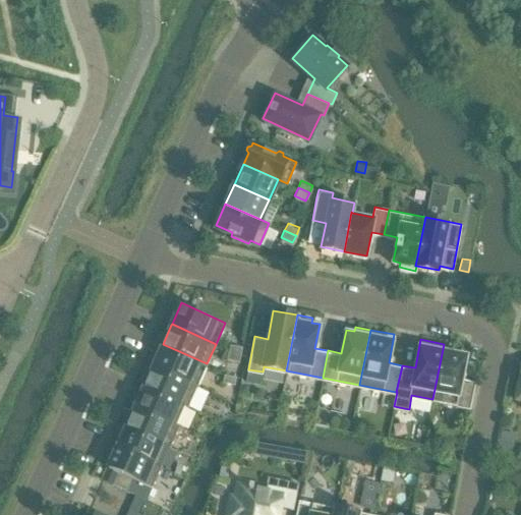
[(229,350),(240,352),(242,344),(230,342),(229,350)]
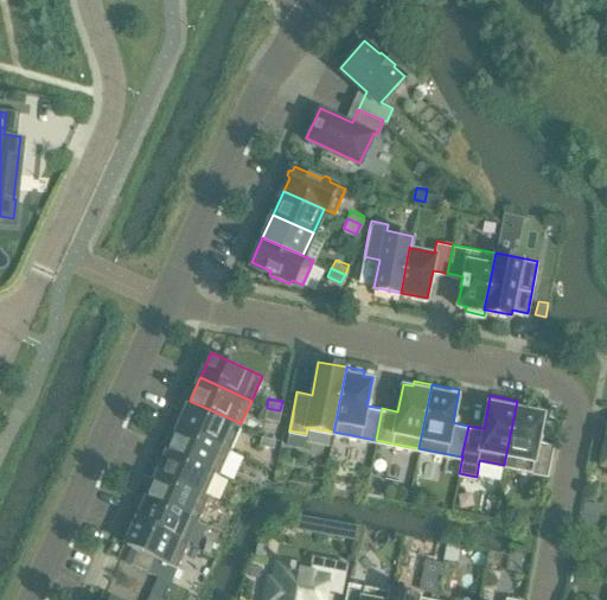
[(190,401),(179,425),(219,442),(230,447),(241,423),(230,419),(190,401)]
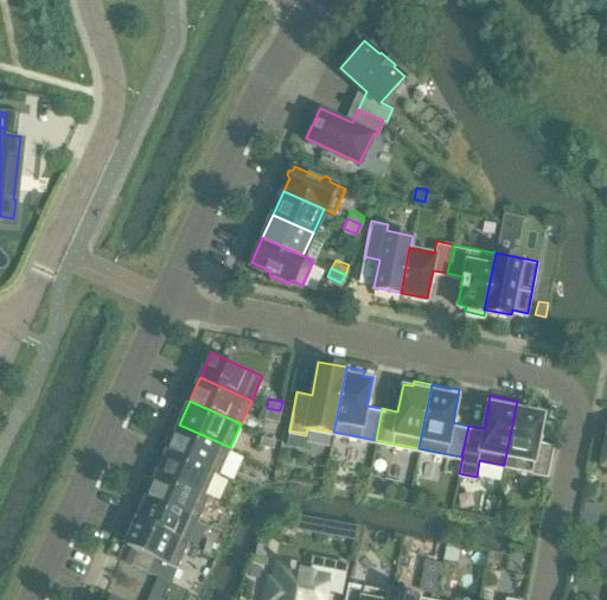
[(517,401),(504,465),(548,474),(554,442),(538,440),(545,407),(517,401)]
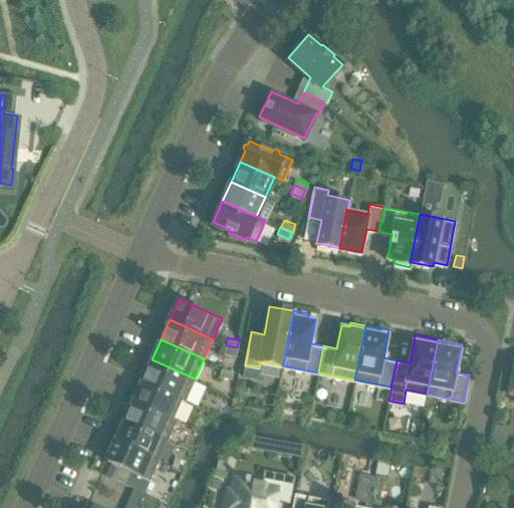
[(237,347),(226,345),(224,352),(236,354),(237,347)]
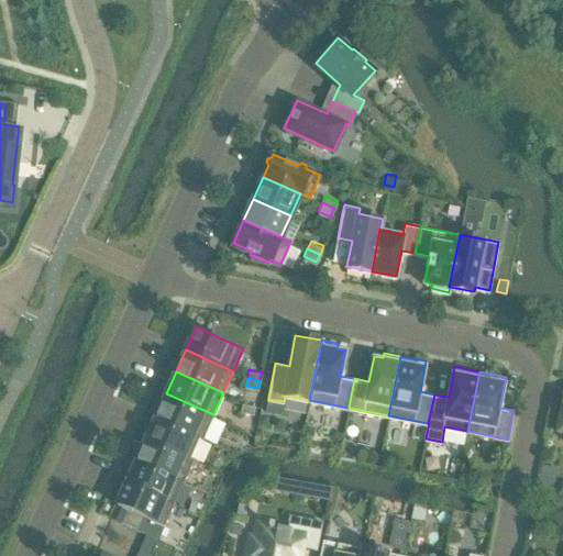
[(156,414),(200,434),(203,436),(213,414),(203,410),(166,393),(156,414)]
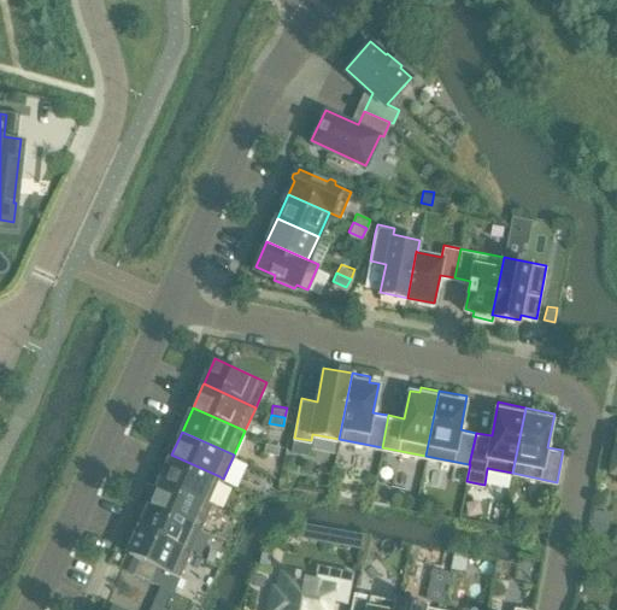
[(278,452),(280,443),(265,440),(264,450),(278,452)]
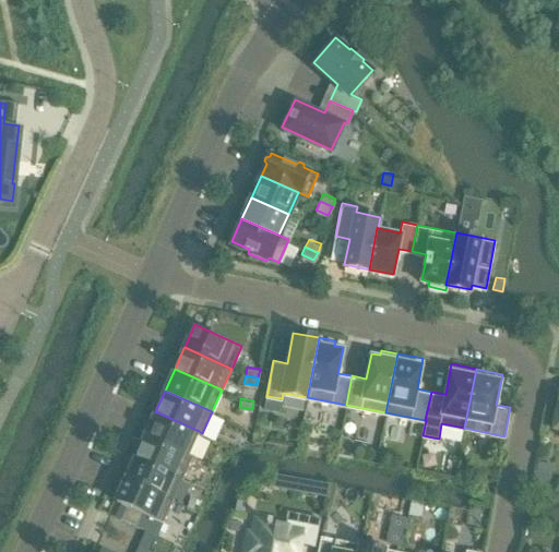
[(145,433),(189,453),(199,431),(155,411),(145,433)]
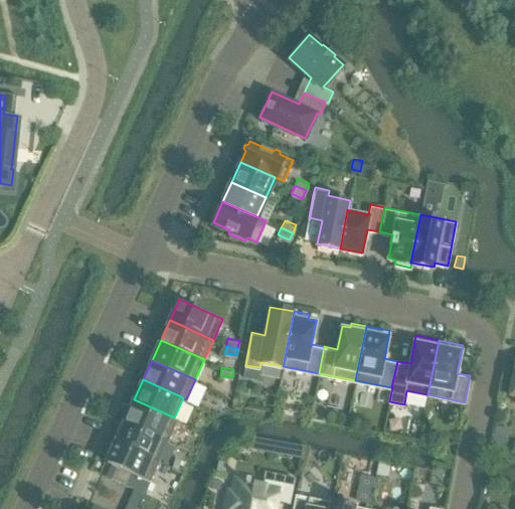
[(126,419),(169,439),(177,418),(174,417),(134,399),(126,419)]
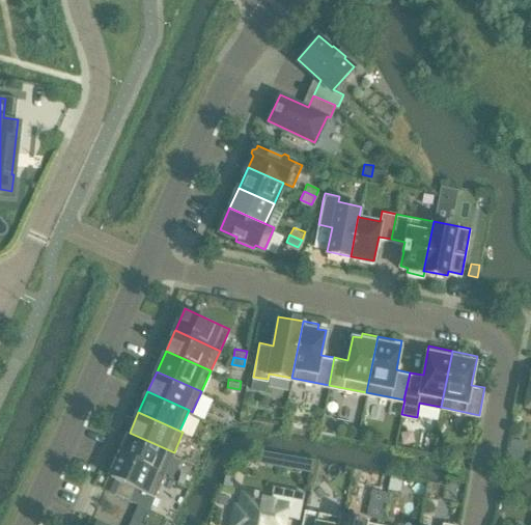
[(120,453),(165,473),(174,452),(130,433),(120,451),(120,453)]
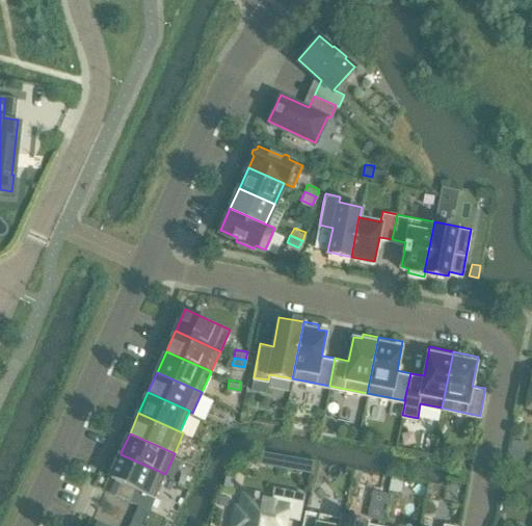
[(522,470),(526,448),(510,446),(506,467),(522,470)]
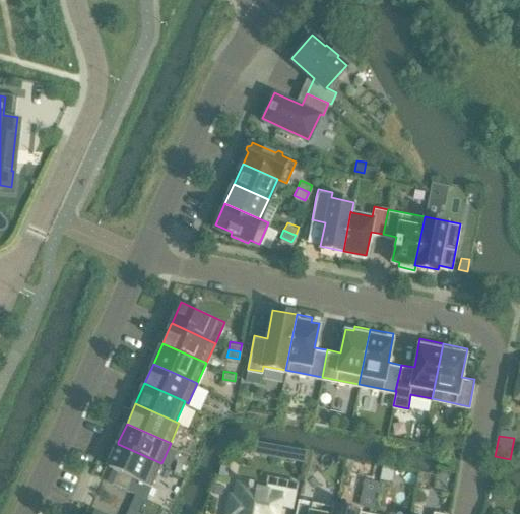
[(149,484),(152,485),(161,463),(118,444),(113,455),(110,455),(108,458),(110,461),(109,464),(117,468),(125,472),(133,475),(140,479),(149,484)]
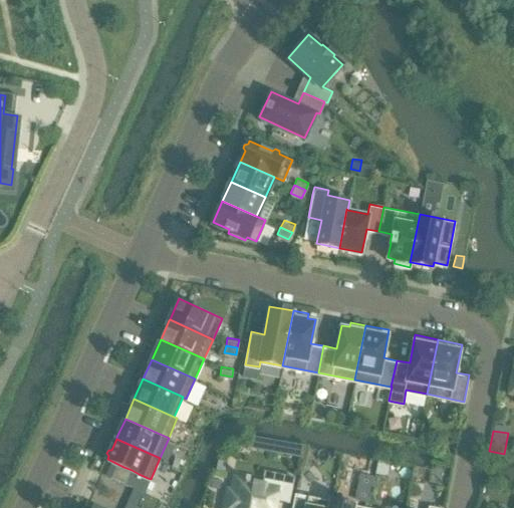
[(218,457),(216,467),(225,469),(227,458),(218,457)]
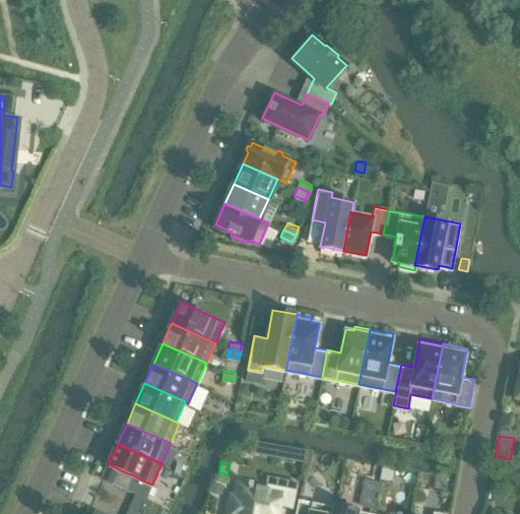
[(117,468),(109,464),(104,476),(112,480),(117,468)]
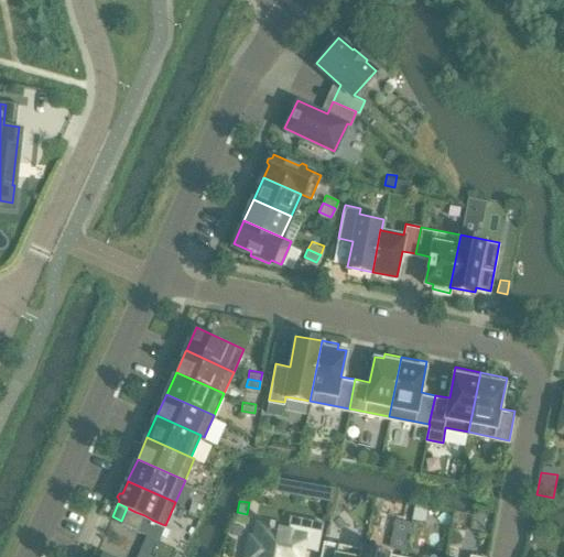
[(136,512),(127,508),(121,521),(130,524),(136,512)]
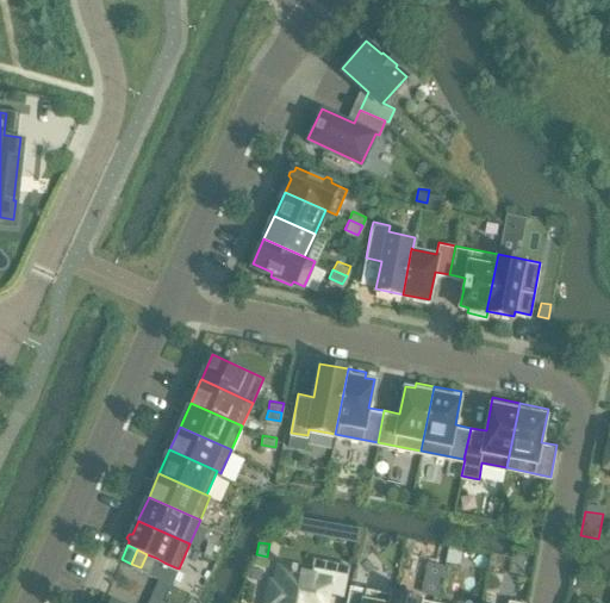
[(149,572),(156,558),(147,554),(141,567),(149,572)]
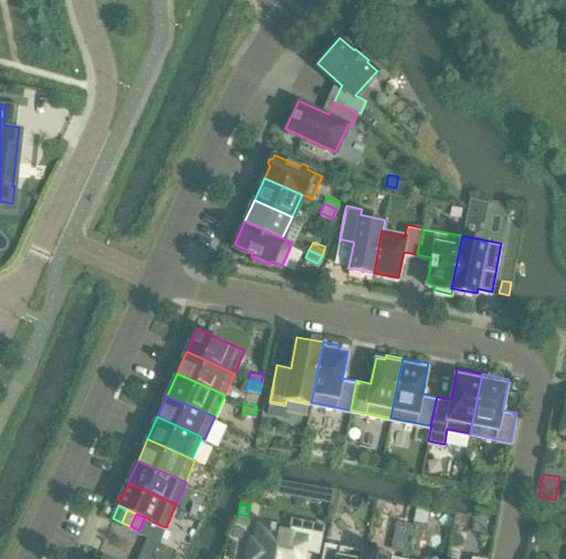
[(249,530),(242,558),(301,558),(303,547),(318,550),(324,523),(292,516),(290,528),(259,523),(258,533),(249,530)]
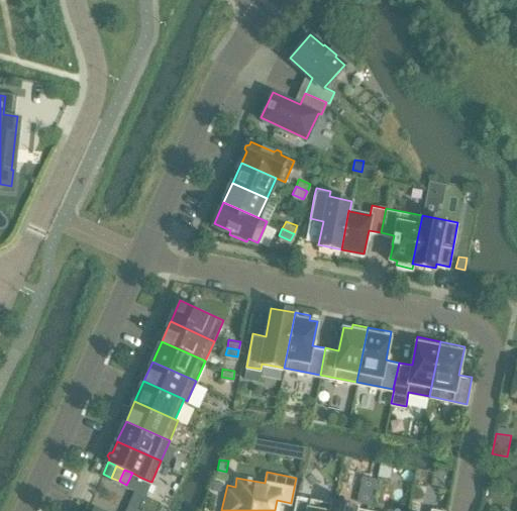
[(132,473),(126,485),(134,488),(139,477),(132,473)]
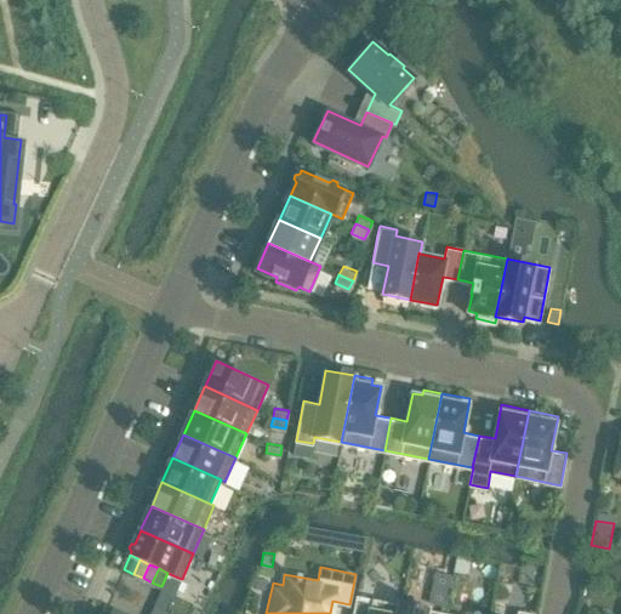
[(446,573),(437,570),(431,598),(440,601),(446,573)]
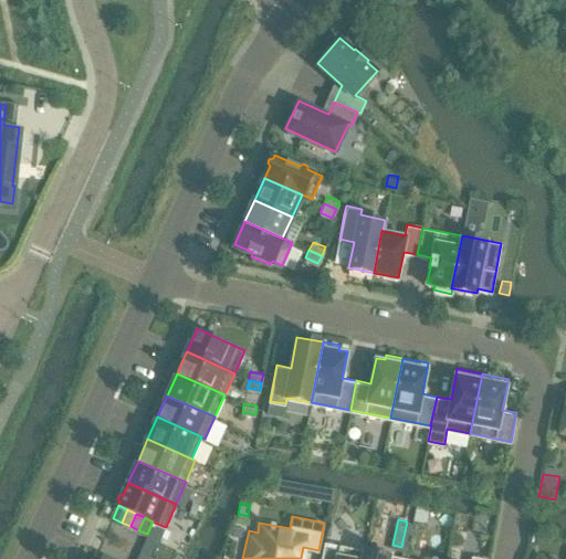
[(146,538),(155,542),(163,526),(153,521),(147,534),(146,538)]
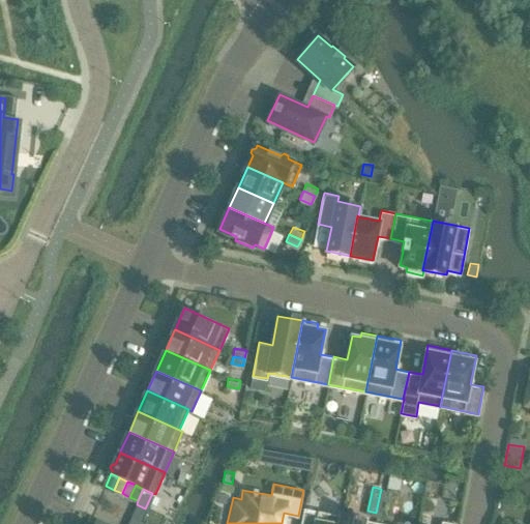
[(131,515),(140,519),(145,508),(137,504),(131,515)]
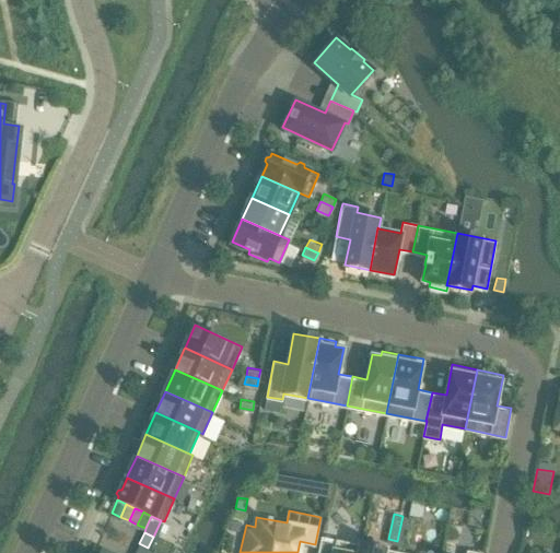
[(359,552),(361,543),(322,536),(317,552),(359,552)]
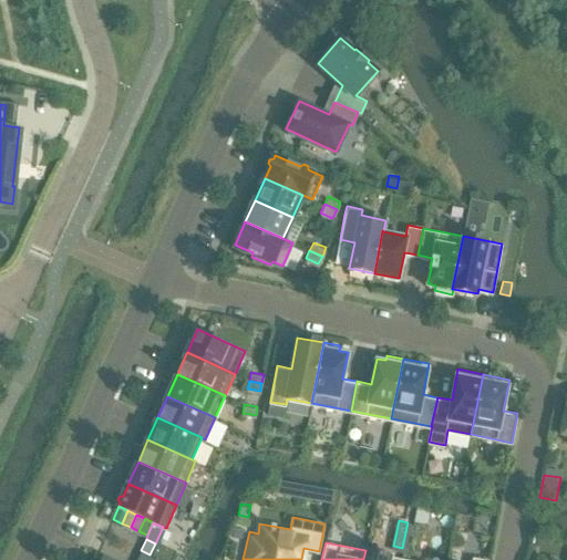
[(104,559),(107,555),(99,550),(99,551),(93,559),(104,559)]
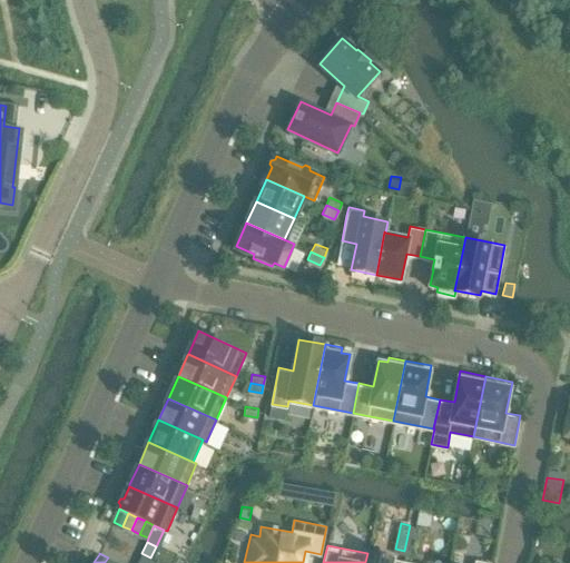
[(136,562),(148,562),(150,557),(141,553),(136,562)]
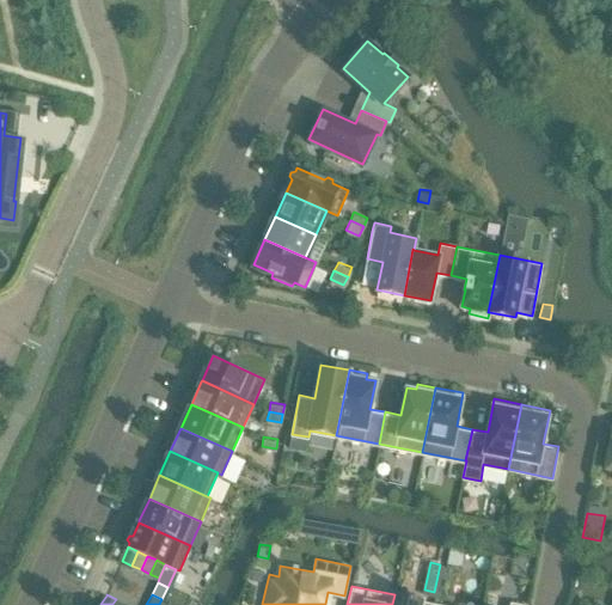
[(395,594),(392,604),(438,604),(438,603),(395,594)]
